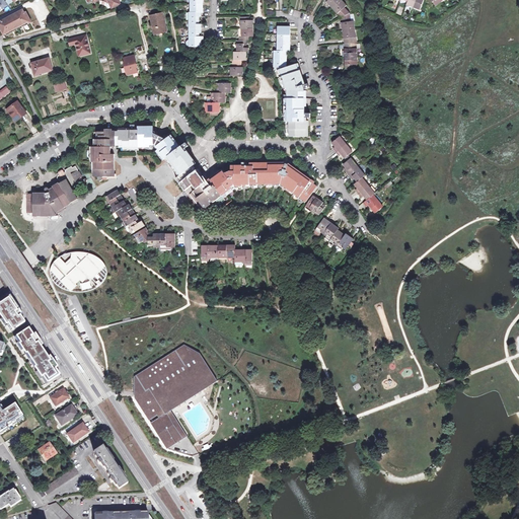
[(190,0),(191,12),(189,12),(190,41),(189,41),(187,42),(187,47),(201,47),(201,41),(203,41),(203,36),(200,36),(199,32),(201,32),(201,24),(199,24),(199,16),(201,16),(201,12),(203,12),(203,8),(201,8),(201,0),(203,0),(190,0)]
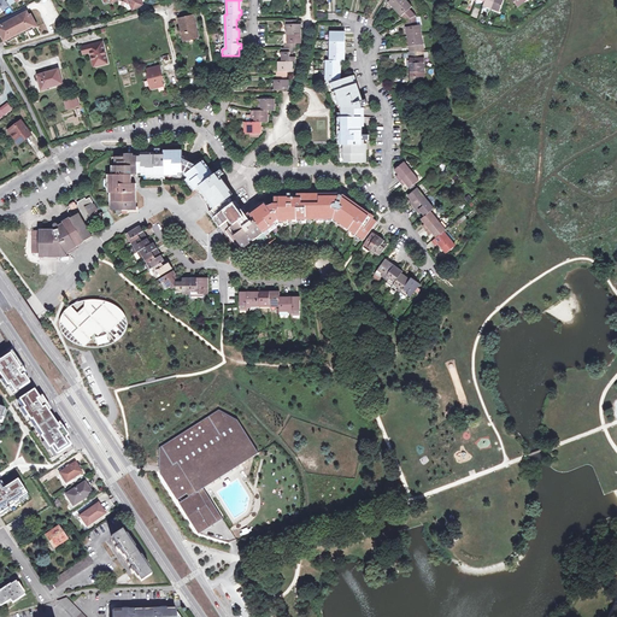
[(385,0),(405,22),(409,52),(410,83),(422,83),(422,78),(423,77),(423,74),(424,74),(424,58),(423,58),(421,58),(421,52),(419,45),(421,45),(421,40),(422,40),(421,30),(418,30),(418,25),(417,27),(416,17),(410,10),(410,9),(407,5),(409,4),(405,0),(385,0)]
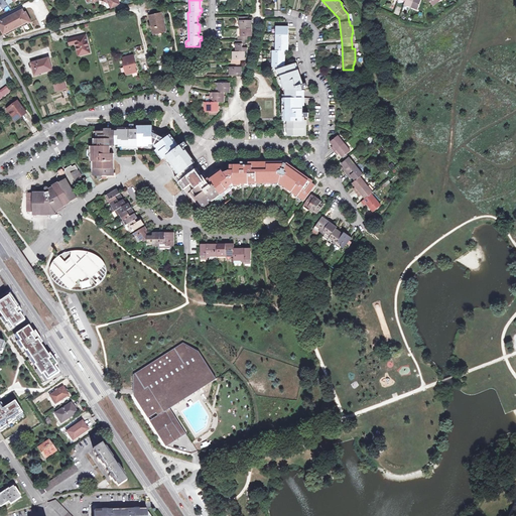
[(402,0),(403,0),(405,1),(404,5),(411,7),(417,10),(420,0),(402,0)]
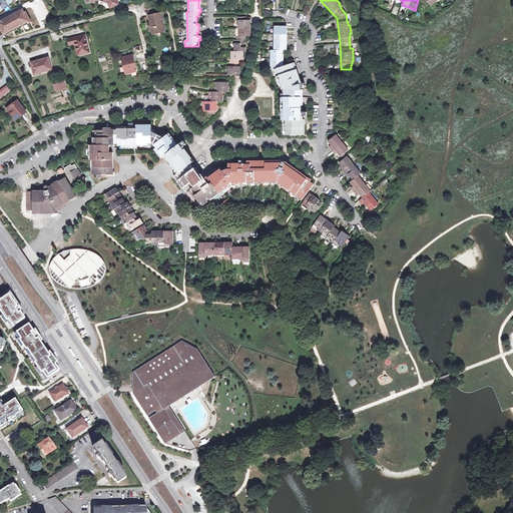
[(41,12),(46,10),(43,3),(38,6),(41,12)]
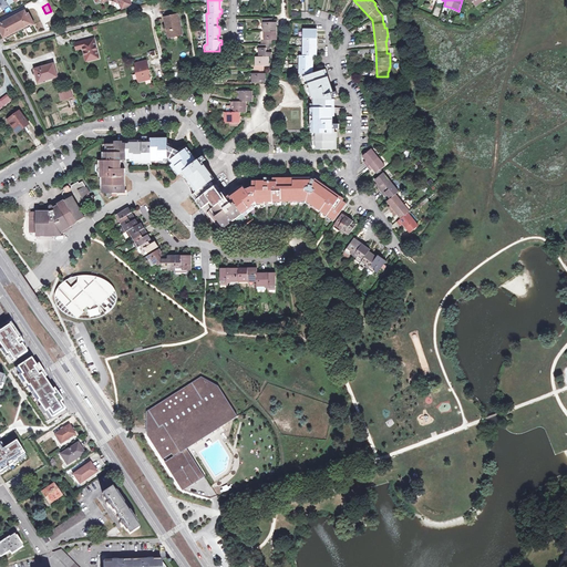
[(0,23),(0,29),(4,38),(31,23),(32,26),(34,24),(28,13),(27,14),(24,11),(0,23)]
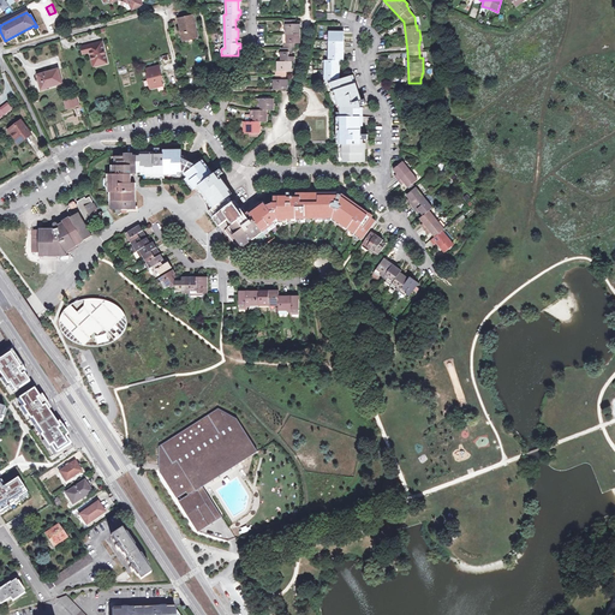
[(192,16),(179,19),(184,41),(197,37),(192,16)]
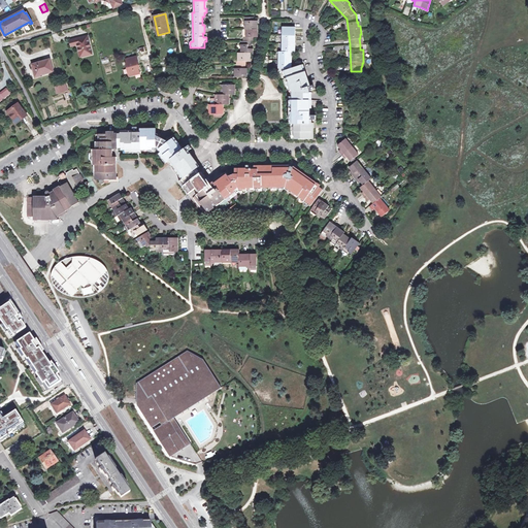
[(256,25),(256,21),(253,21),(253,18),(244,18),(244,22),(245,21),(245,30),(245,37),(243,37),(243,41),(240,41),(241,53),(237,54),(238,61),(236,61),(237,69),(234,68),(234,77),(248,77),(248,72),(245,72),(245,68),(245,61),(249,61),(249,57),(251,57),(251,53),(253,53),(253,48),(251,48),(251,41),(253,41),(253,37),(255,37),(256,33),(258,33),(258,25),(256,25)]
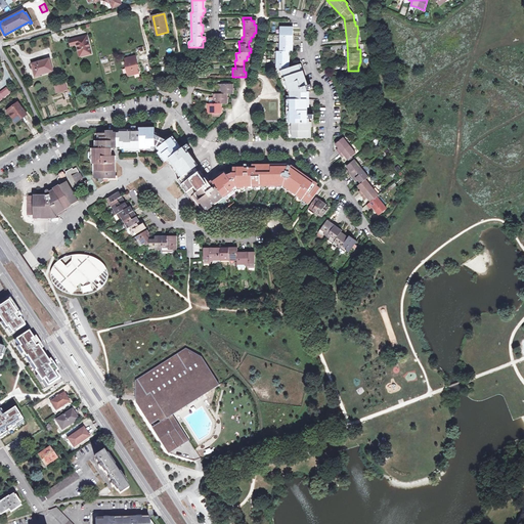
[(291,32),(291,27),(280,27),(280,51),(277,51),(277,69),(277,71),(278,72),(279,72),(286,89),(289,88),(291,92),(291,100),(288,100),(288,121),(288,123),(289,123),(289,138),(309,138),(309,127),(311,127),(311,123),(309,123),(309,119),(313,119),(313,116),(307,115),(307,104),(309,104),(309,100),(307,100),(307,90),(312,89),(310,85),(306,86),(303,77),(305,76),(301,64),(289,69),(288,69),(288,64),(289,63),(290,56),(288,56),(288,51),(290,52),(291,51),(291,48),(293,48),(293,40),(291,40),(291,36),(293,36),(293,32),(291,32)]
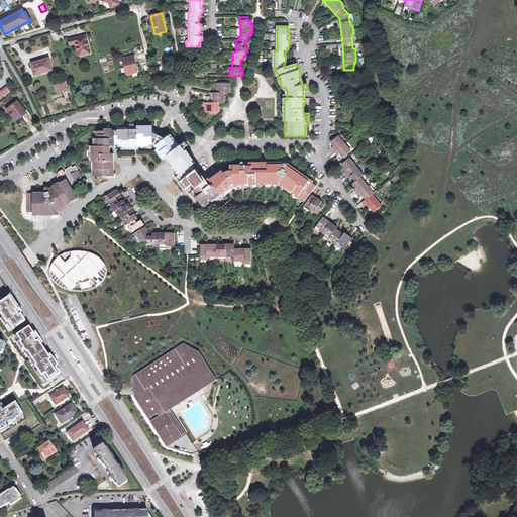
[(85,35),(75,38),(76,42),(79,56),(90,53),(85,35)]
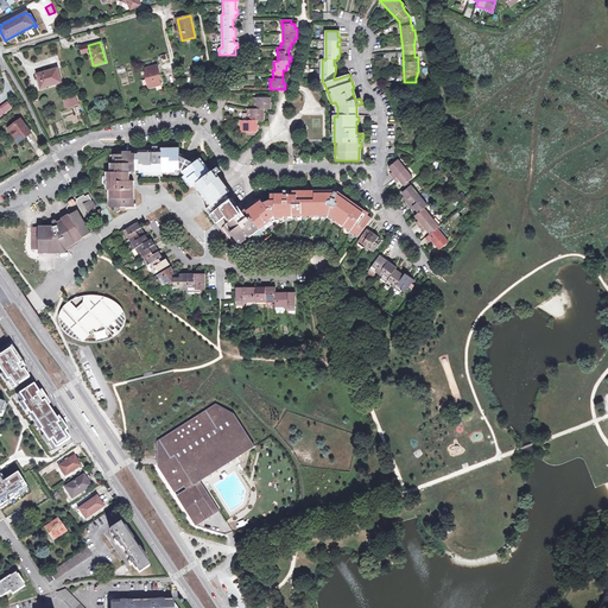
[(157,65),(145,68),(147,77),(146,78),(149,88),(160,84),(159,82),(158,75),(159,75),(157,65)]
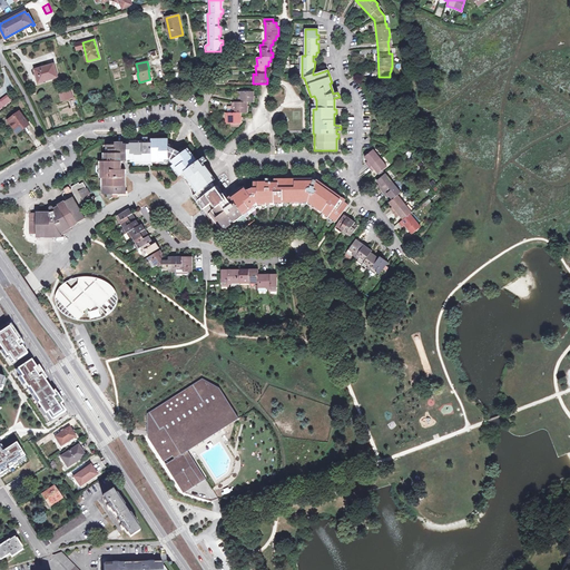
[(53,65),(35,70),(39,82),(58,77),(53,65)]
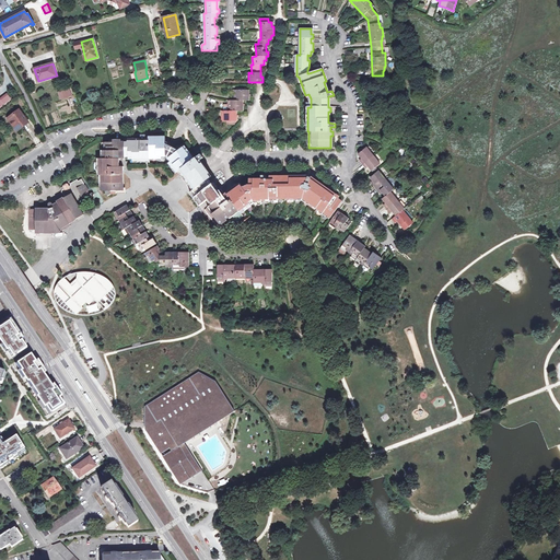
[(69,96),(67,90),(58,92),(61,98),(69,96)]
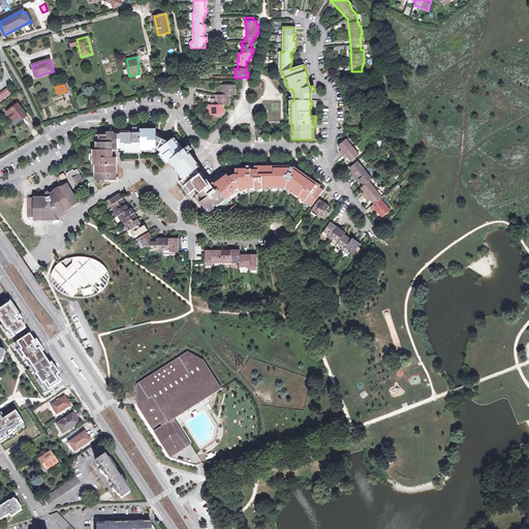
[(236,85),(221,85),(221,95),(215,95),(215,105),(209,105),(210,115),(224,115),(224,105),(229,104),(229,95),(236,95),(236,85)]
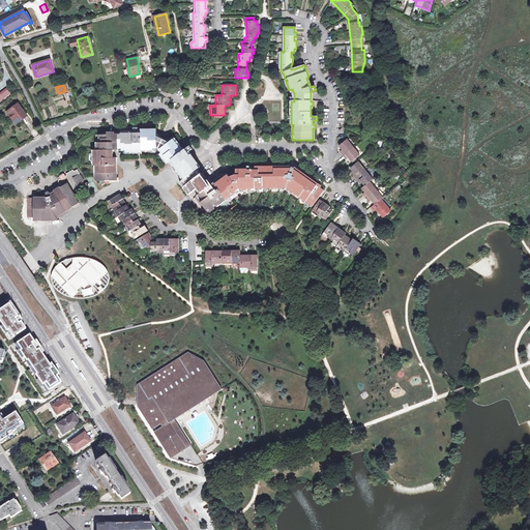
[(15,118),(18,122),(18,123),(27,116),(19,105),(7,113),(12,119),(15,118)]
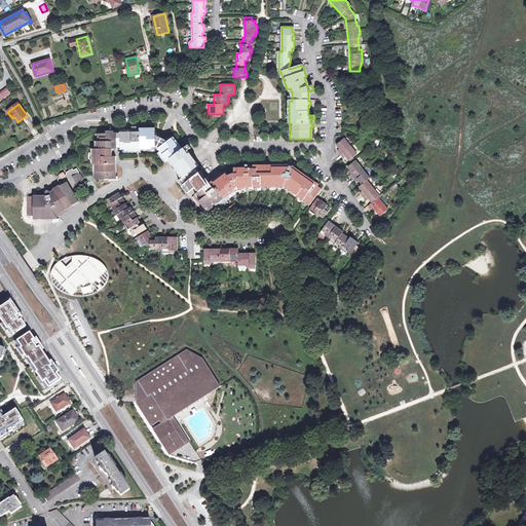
[(181,179),(194,170),(197,166),(189,154),(190,153),(188,150),(191,148),(189,145),(181,150),(180,149),(180,148),(181,147),(176,140),(175,141),(172,138),(167,141),(155,135),(155,130),(152,130),(152,128),(137,128),(137,126),(133,126),(133,130),(125,130),(125,129),(121,129),(121,134),(114,134),(112,134),(112,132),(107,132),(106,134),(97,134),(97,149),(94,149),(94,164),(98,164),(98,167),(96,167),(96,179),(99,179),(102,184),(106,181),(109,182),(109,179),(115,179),(115,156),(112,156),(112,149),(114,149),(125,149),(125,153),(141,153),(141,151),(153,150),(152,147),(158,147),(160,151),(158,152),(165,162),(167,160),(168,161),(181,179)]
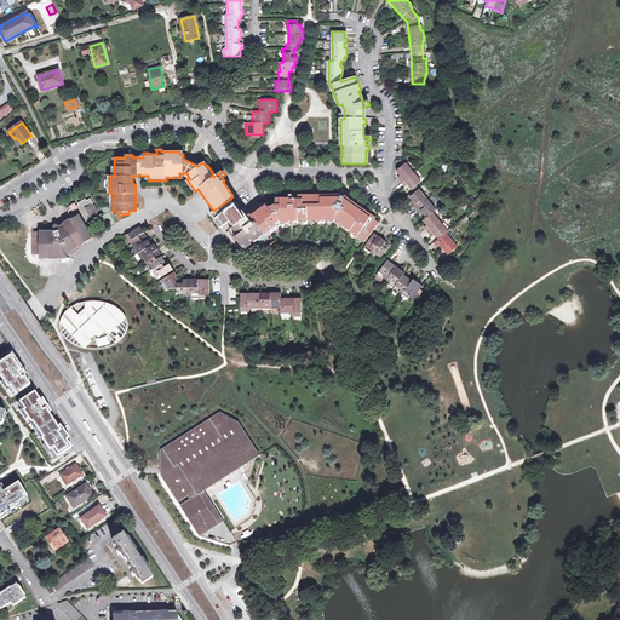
[(412,190),(417,185),(422,182),(406,164),(396,171),(400,176),(401,177),(399,178),(405,185),(407,184),(408,185),(412,190)]
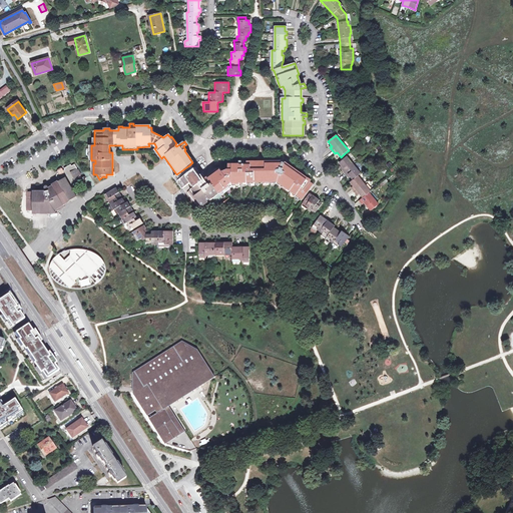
[(361,174),(347,156),(343,160),(339,163),(342,166),(344,168),(342,170),(347,175),(348,174),(351,177),(353,180),(350,182),(353,186),(354,187),(352,189),(357,194),(359,193),(360,194),(363,198),(359,200),(361,203),(364,202),(365,203),(368,207),(376,200),(369,192),(371,191),(358,176),(361,174)]
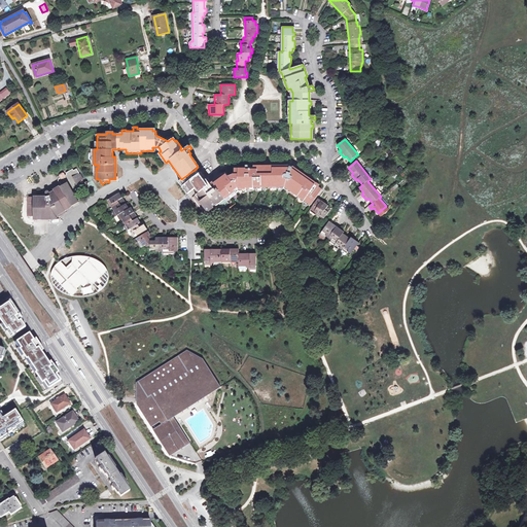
[(195,170),(181,179),(180,181),(188,192),(198,186),(198,187),(201,190),(192,197),(202,209),(205,207),(207,211),(212,207),(216,212),(229,203),(226,200),(239,189),(242,189),(242,191),(247,191),(247,189),(254,189),(254,184),(258,184),(258,186),(266,186),(266,184),(274,184),(274,186),(282,185),(282,184),(286,184),(290,187),(289,188),(295,194),(296,191),(299,194),(299,196),(302,198),(303,196),(309,201),(308,202),(311,205),(322,189),(318,186),(319,184),(316,182),(315,184),(294,170),(295,166),(293,165),(287,163),(286,168),(250,168),(250,165),(246,165),(246,168),(235,168),(235,174),(229,176),(225,172),(223,174),(222,173),(218,176),(219,177),(210,183),(208,180),(207,179),(206,180),(201,174),(200,175),(195,170)]
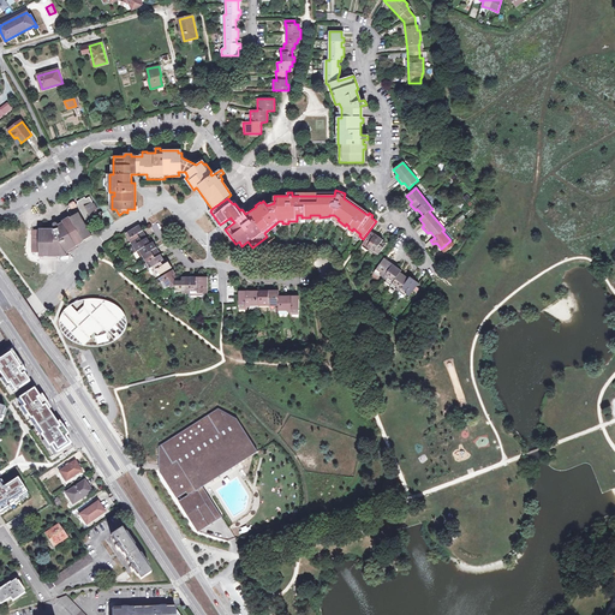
[(36,246),(33,246),(33,252),(40,252),(40,256),(64,256),(78,249),(76,245),(81,243),(91,237),(84,225),(90,222),(91,224),(97,221),(96,219),(95,216),(93,213),(97,210),(93,204),(91,204),(91,203),(93,202),(89,197),(85,199),(84,197),(77,202),(78,204),(76,206),(75,207),(75,208),(76,210),(75,212),(73,210),(73,209),(72,209),(71,208),(70,208),(69,209),(69,210),(67,210),(67,212),(69,213),(70,214),(71,218),(67,220),(63,222),(64,224),(59,226),(59,225),(58,222),(57,222),(55,222),(54,224),(54,225),(54,226),(55,230),(40,230),(40,231),(33,231),(33,237),(36,237),(36,246)]
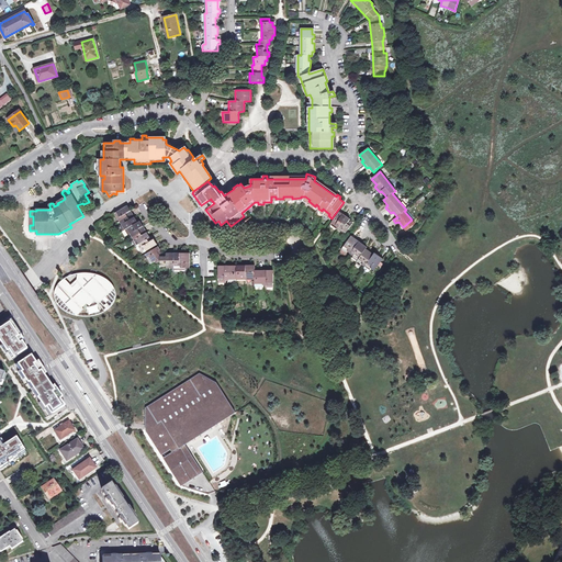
[(127,205),(115,213),(120,222),(125,229),(127,228),(137,245),(139,244),(144,253),(157,245),(153,236),(150,238),(141,221),(137,223),(127,205)]
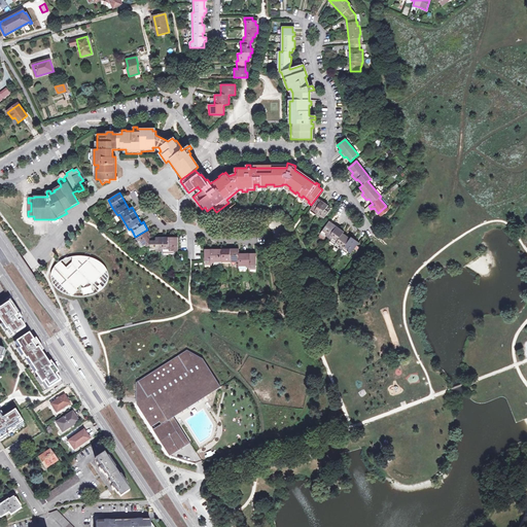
[(321,202),(317,200),(311,208),(318,213),(318,212),(325,217),(330,209),(327,207),(328,205),(322,201),(321,202)]
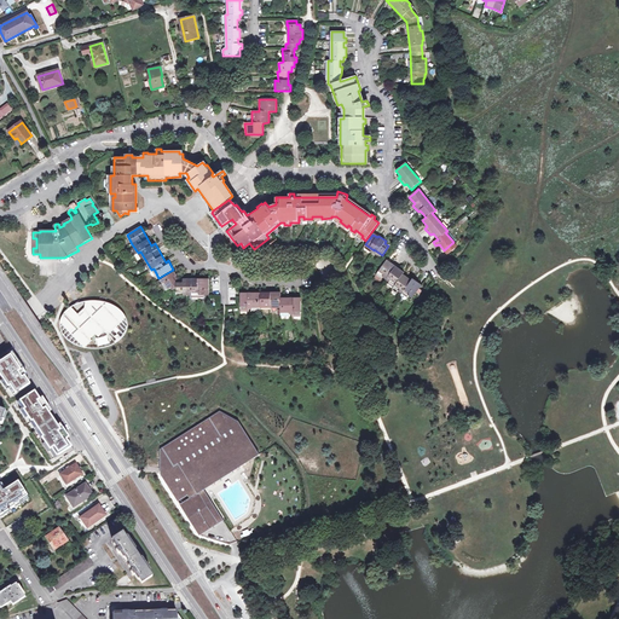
[(422,284),(414,279),(412,281),(403,275),(405,272),(387,260),(377,273),(394,285),(393,288),(403,294),(404,291),(412,299),(417,291),(420,294),(424,288),(421,285),(422,284)]
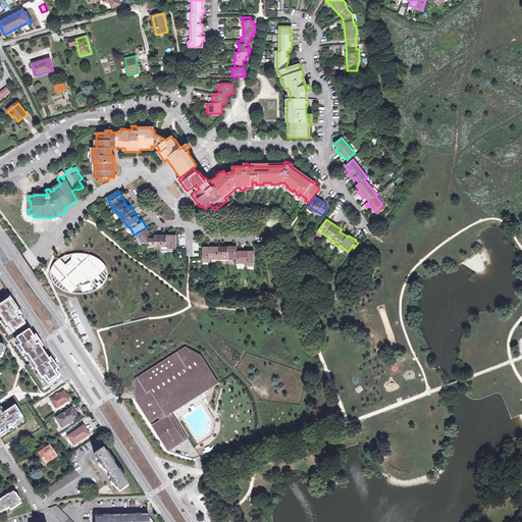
[(147,229),(136,237),(141,245),(145,243),(146,244),(149,245),(149,249),(176,249),(176,236),(151,236),(147,229)]
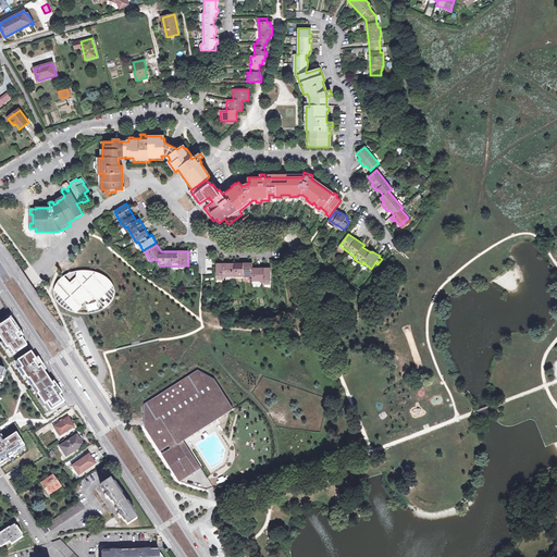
[(230,265),(230,263),(217,263),(217,277),(226,277),(252,276),(254,282),(261,282),(271,282),(271,268),(252,269),(252,265),(248,265),(248,263),(238,263),(238,265),(230,265)]
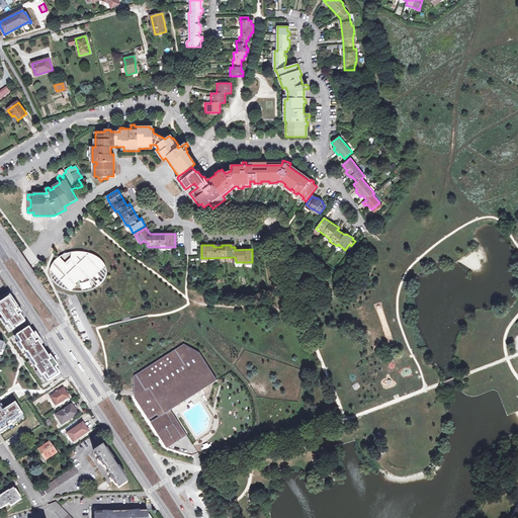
[(67,262),(63,257),(61,259),(59,260),(58,261),(56,263),(55,265),(54,267),(54,269),(53,271),(56,272),(74,291),(84,282),(85,282),(90,278),(92,280),(98,275),(100,277),(102,275),(100,273),(108,266),(105,263),(102,260),(99,258),(95,256),(91,254),(87,253),(83,252),(79,252),(75,253),(74,257),(67,262)]
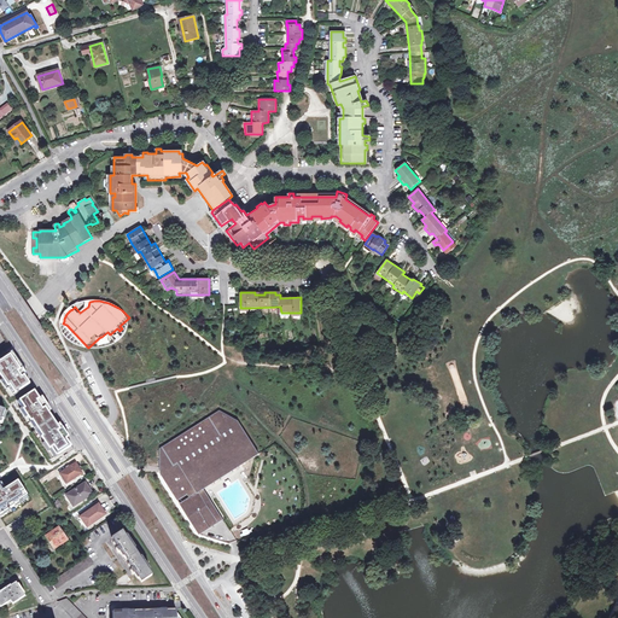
[(81,303),(75,307),(80,313),(88,307),(89,302),(81,303)]
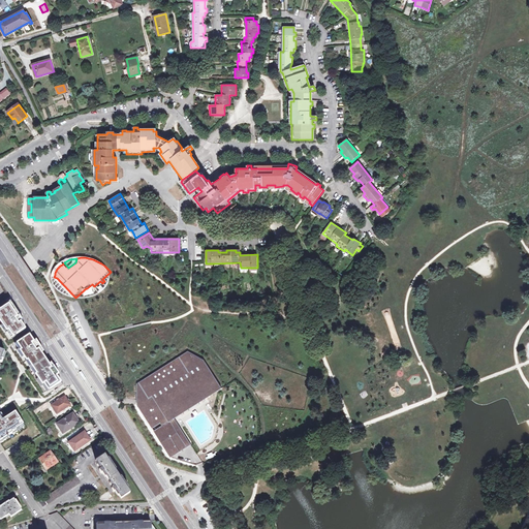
[(9,304),(22,321),(23,320),(11,303),(9,304)]
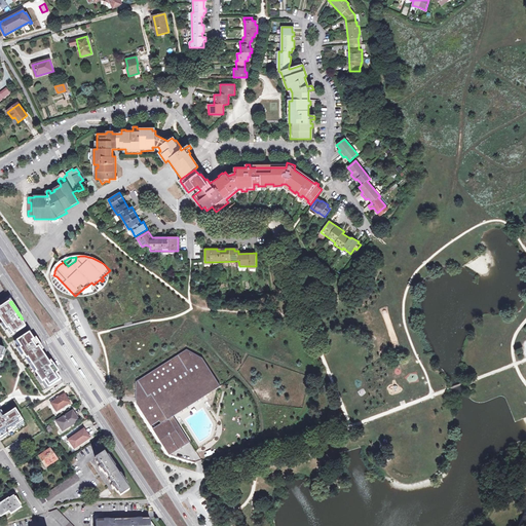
[(0,317),(15,342),(30,332),(22,320),(9,302),(0,307),(0,314),(0,317)]
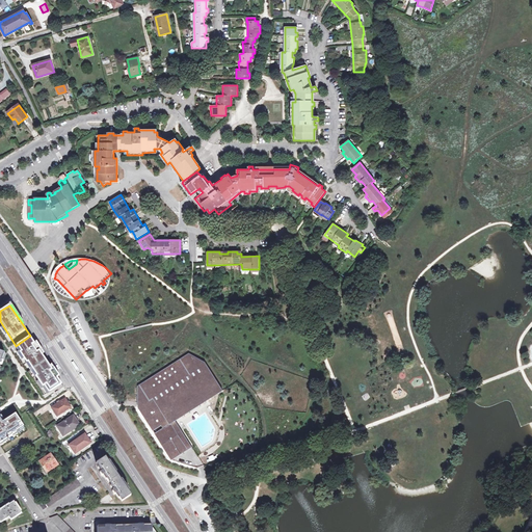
[(31,369),(46,360),(42,354),(45,353),(36,342),(34,343),(30,336),(16,346),(31,369)]
